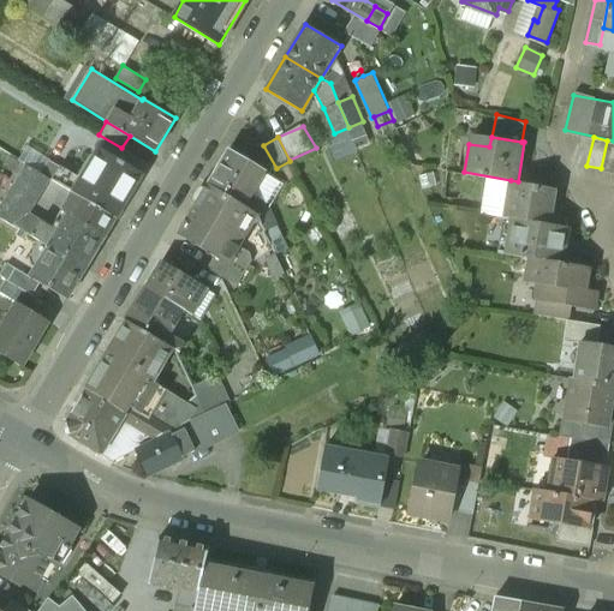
[(613,142),(607,141),(601,168),(613,172),(613,142)]
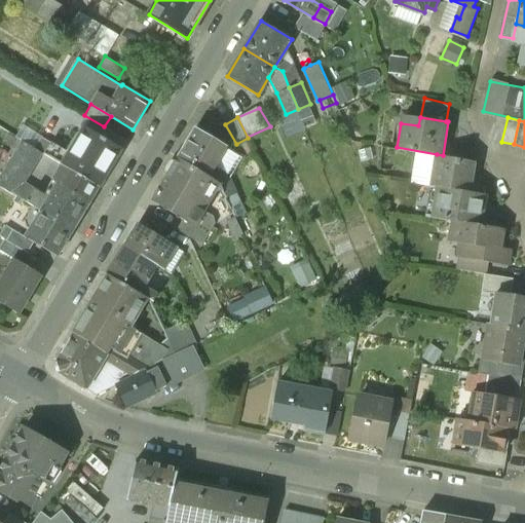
[(121,149),(84,126),(63,162),(100,185),(121,149)]
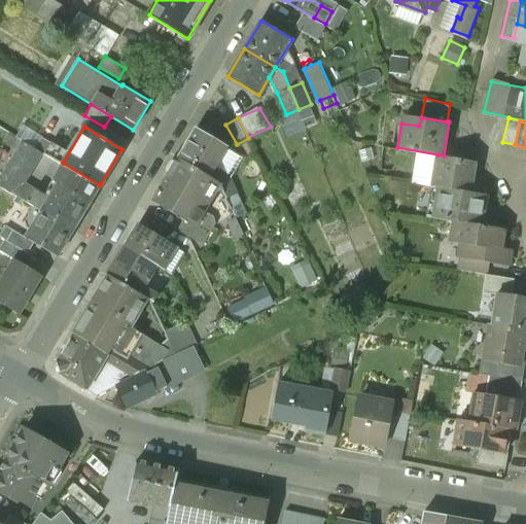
[(226,148),(196,130),(179,156),(210,175),(215,167),(226,148)]
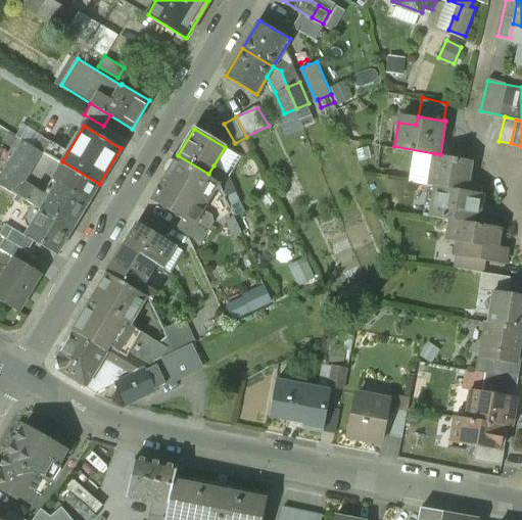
[(440,154),(434,153),(429,184),(432,184),(467,190),(472,159),(440,154)]
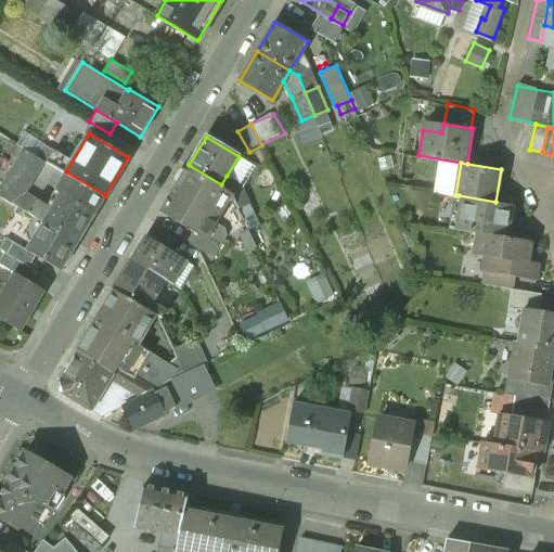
[(221,184),(189,165),(170,195),(203,215),(221,184)]
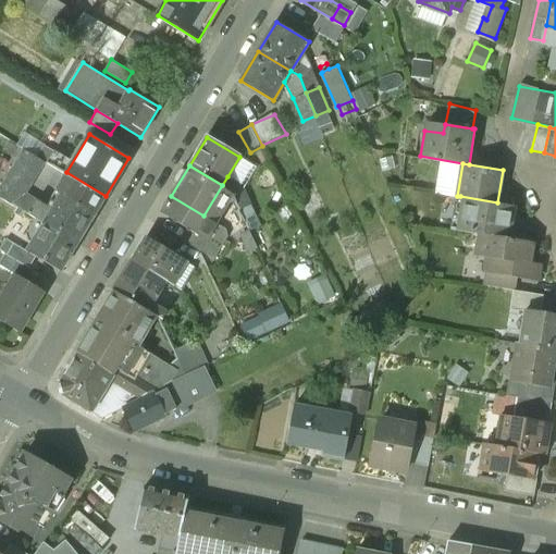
[(242,184),(227,176),(222,185),(231,191),(244,217),(250,214),(245,206),(249,204),(242,184)]
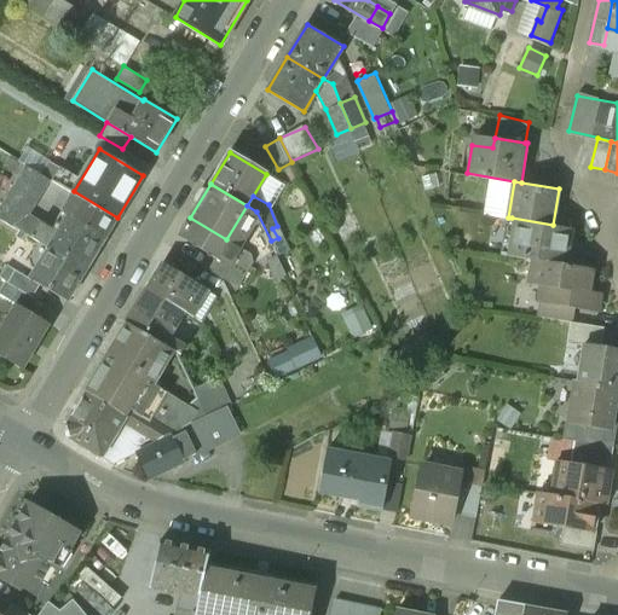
[(256,212),(247,206),(226,239),(190,218),(180,235),(217,255),(248,274),(254,262),(253,253),(237,244),(256,212)]
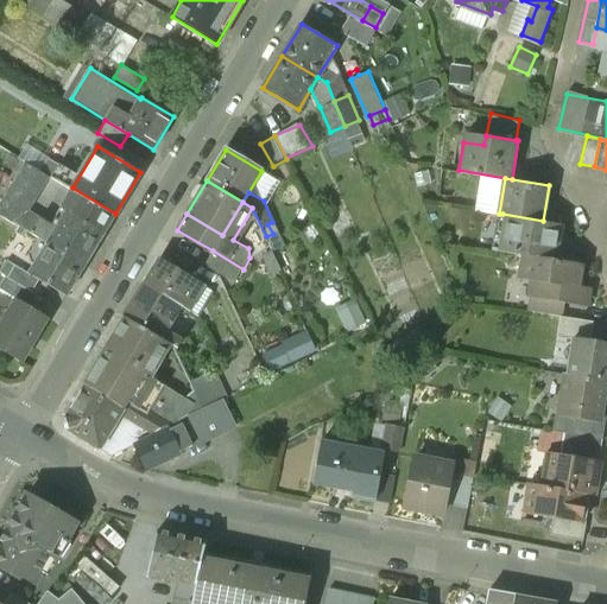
[(39,217),(26,209),(19,222),(38,234),(49,240),(54,230),(38,221),(39,217)]
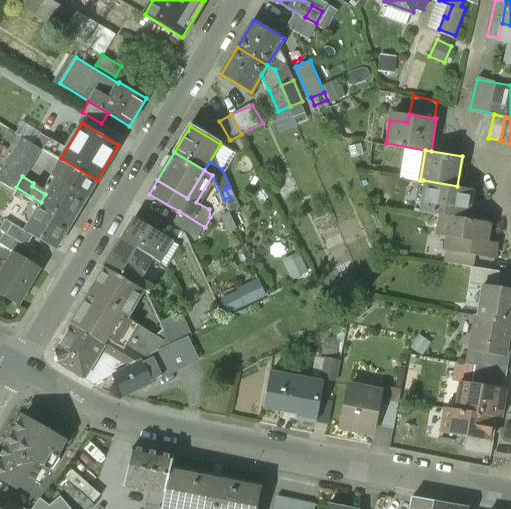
[(88,194),(56,176),(45,194),(41,202),(72,220),(88,194)]
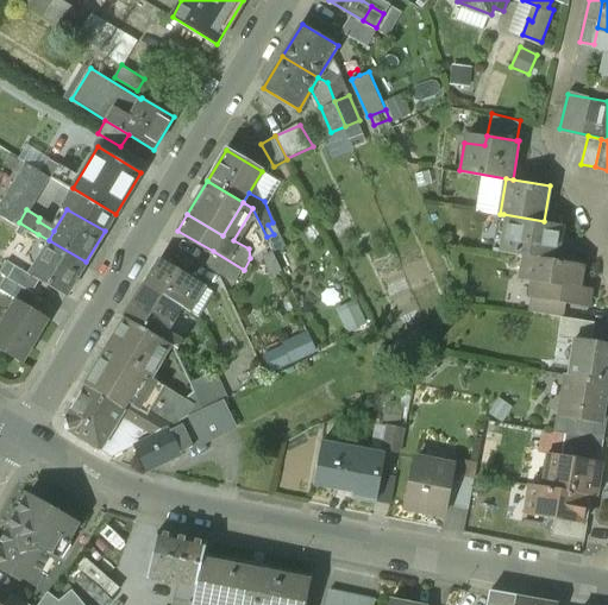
[(544,221),(503,214),(497,250),(526,254),(559,260),(565,225),(544,221)]
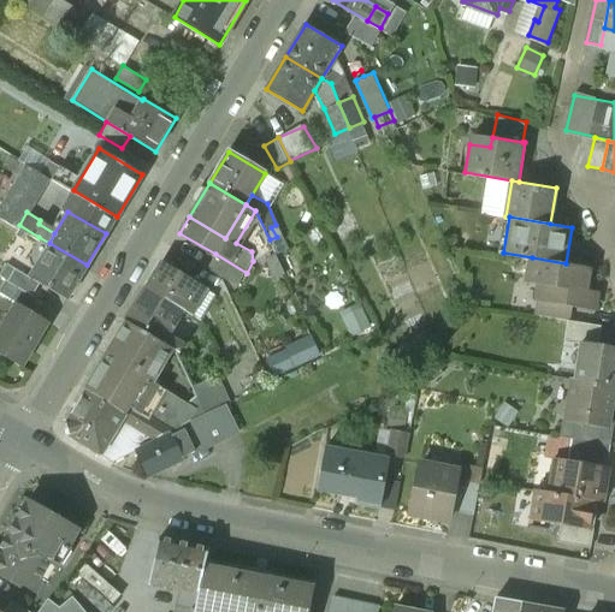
[(49,243),(39,237),(28,255),(30,262),(35,266),(29,275),(40,281),(67,297),(87,265),(49,243)]
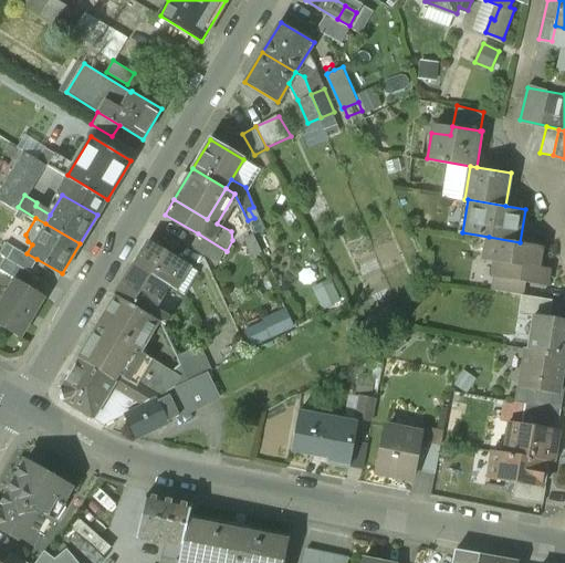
[(227,251),(198,233),(191,244),(220,262),(227,251)]
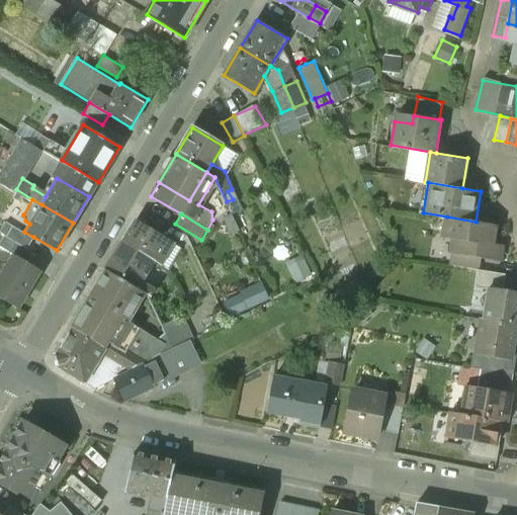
[(496,225),(447,217),(444,236),(453,238),(451,251),(483,256),(483,257),(500,260),(503,245),(493,243),(496,225)]
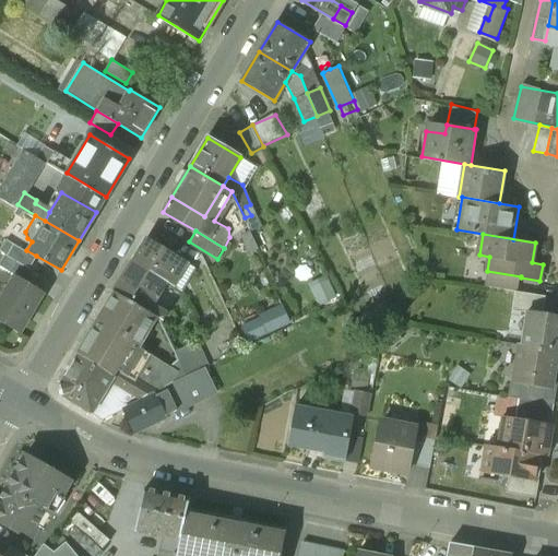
[(185,259),(147,237),(133,260),(166,280),(170,282),(185,259)]
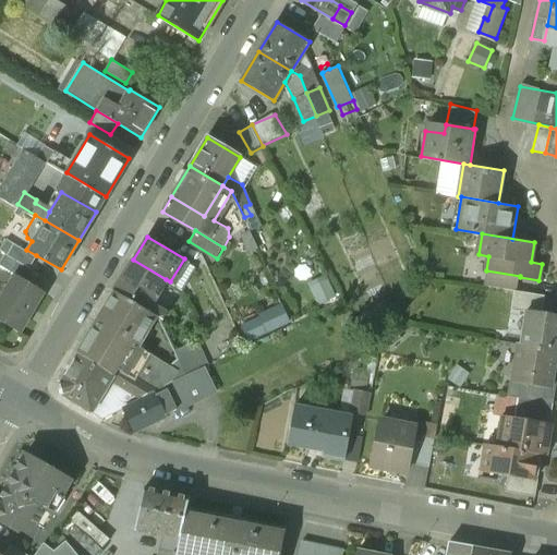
[(26,250),(5,238),(0,246),(0,248),(29,266),(36,255),(26,250)]
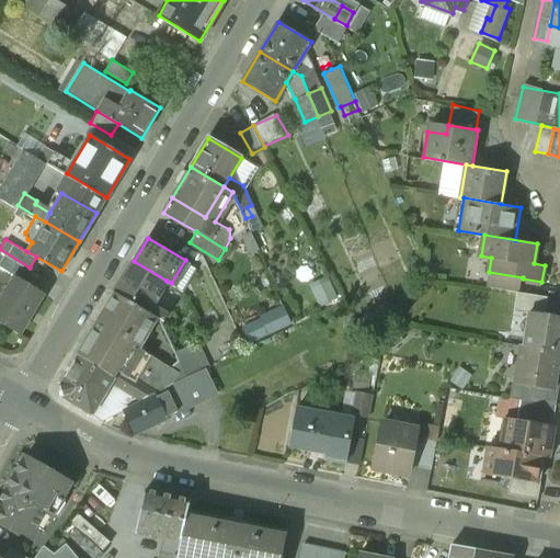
[(38,273),(4,253),(0,260),(0,264),(16,275),(33,284),(38,273)]
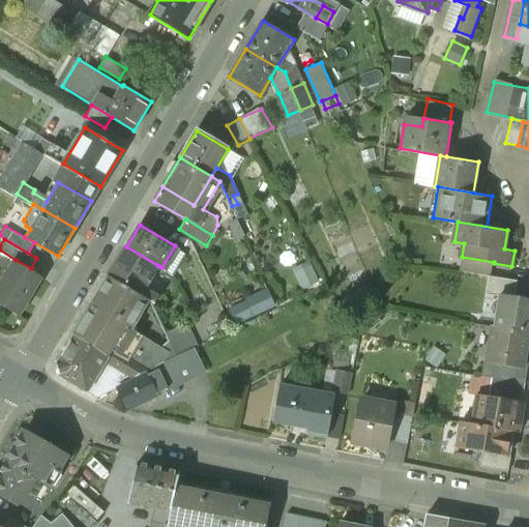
[(157,265),(126,246),(110,274),(110,275),(141,293),(157,265)]
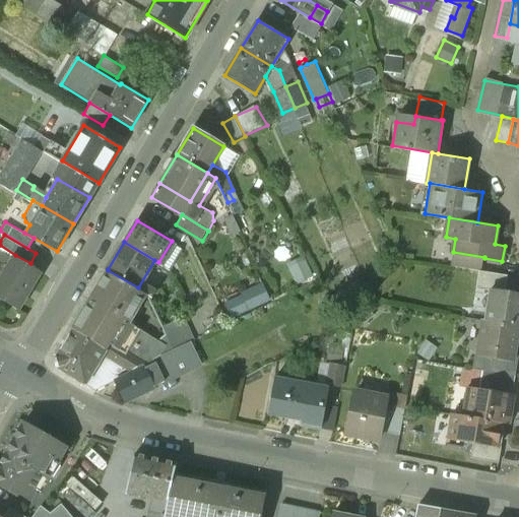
[(308,251),(290,258),(285,249),(269,256),(284,286),(317,271),(308,251)]
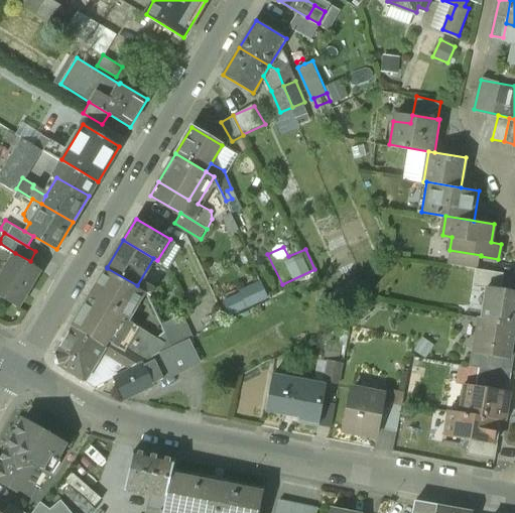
[(481,255),(449,250),(447,263),(476,268),(479,268),(481,256),(481,255)]
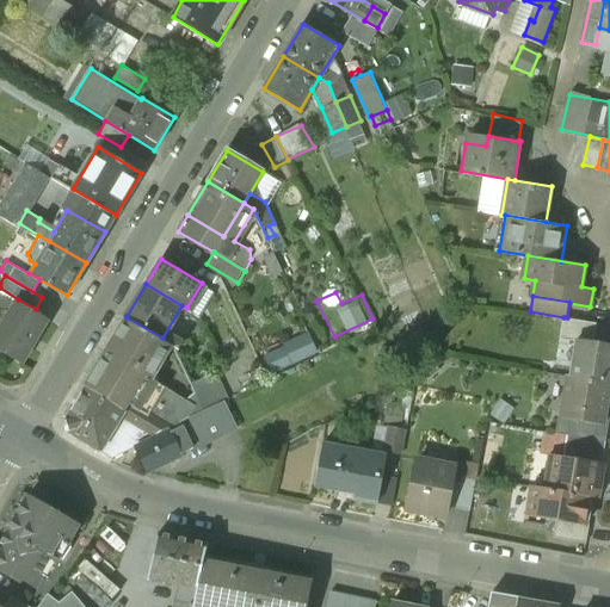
[(18,299),(0,328),(0,348),(20,361),(47,316),(36,309),(18,299)]
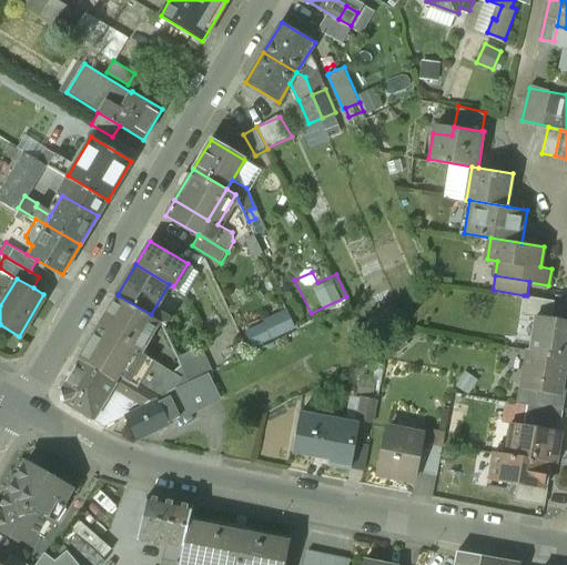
[(151,314),(118,295),(100,325),(139,349),(158,319),(151,314)]
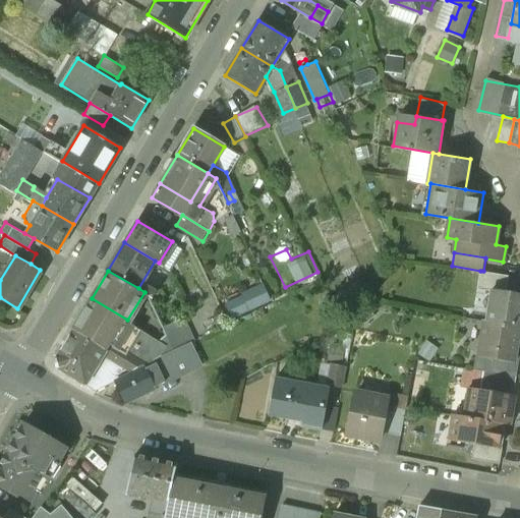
[(483,271),(480,271),(478,284),(494,287),(494,285),(507,287),(509,275),(483,271)]
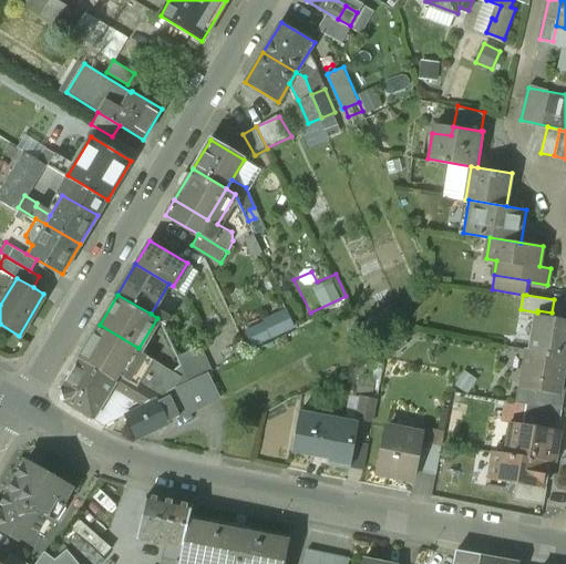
[(247,319),(255,340),(297,325),(289,304),(247,319)]
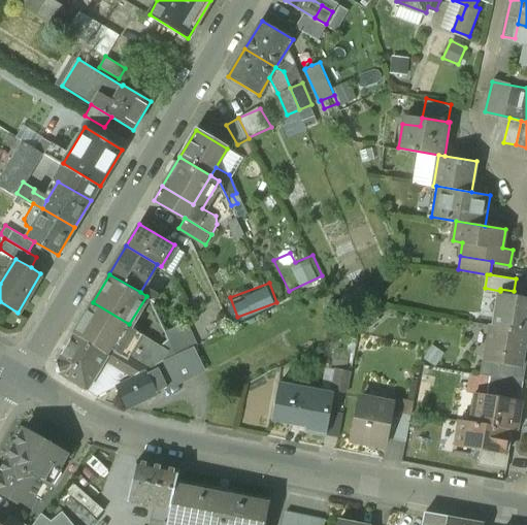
[(526,293),(514,291),(500,289),(500,291),(495,325),(526,330),(526,293)]
